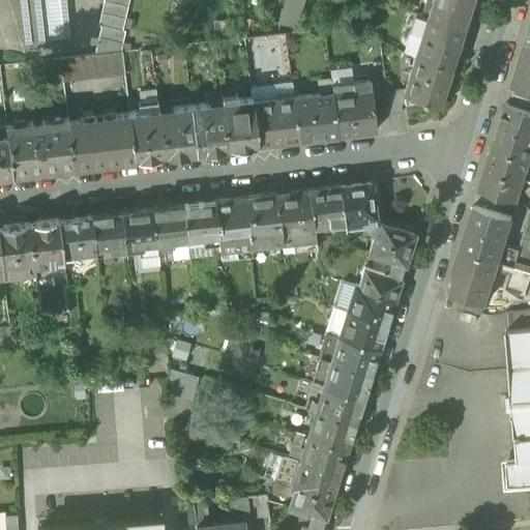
[(29,0),(21,1),(22,11),(42,9),(41,0),(29,0)]
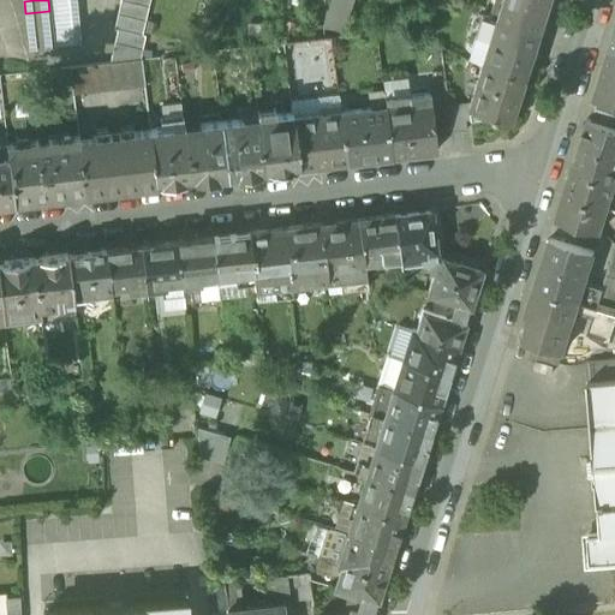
[(53,0),(51,0),(52,12),(78,10),(77,0),(53,0)]
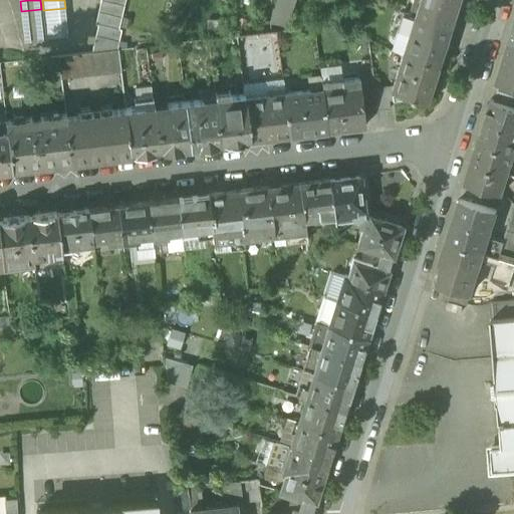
[(278,0),(275,13),(292,16),(294,0),(278,0)]
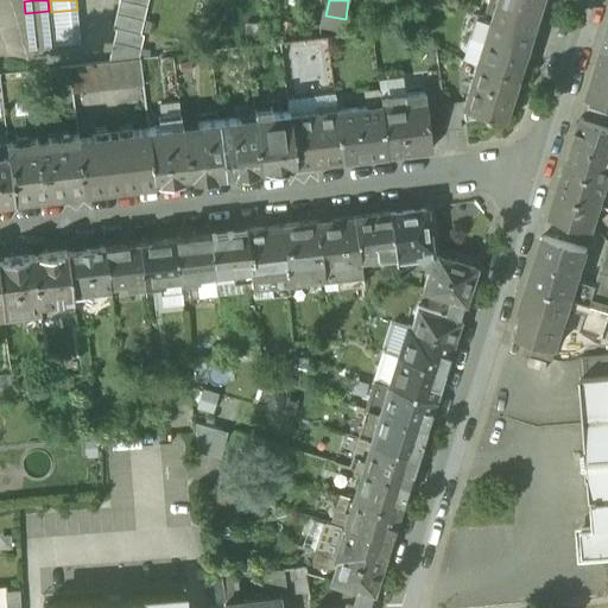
[(488,0),(483,18),(536,35),(546,0),(488,0)]
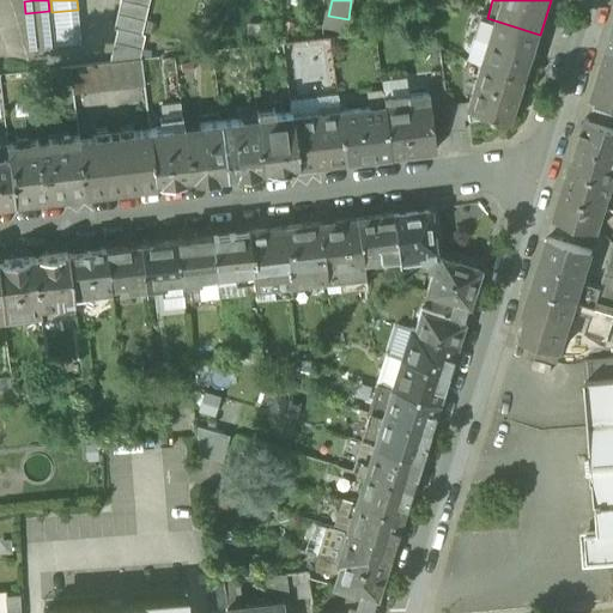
[(121,1),(117,14),(146,22),(149,7),(121,1)]
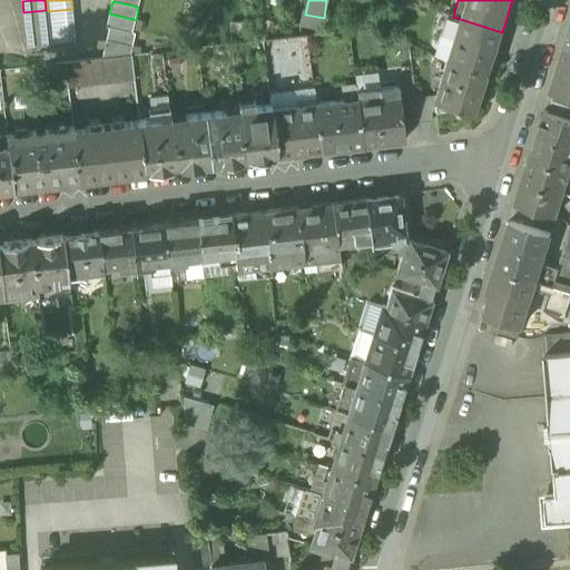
[(48,11),(49,22),(74,20),(72,9),(48,11)]
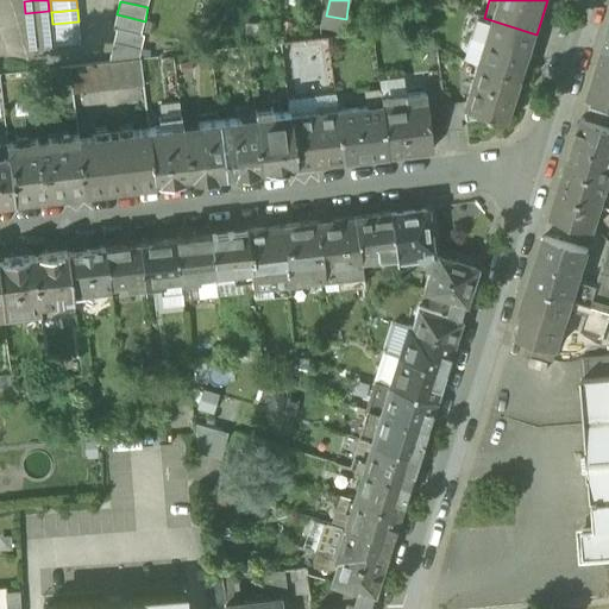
[(25,13),(26,26),(50,23),(49,11),(25,13)]
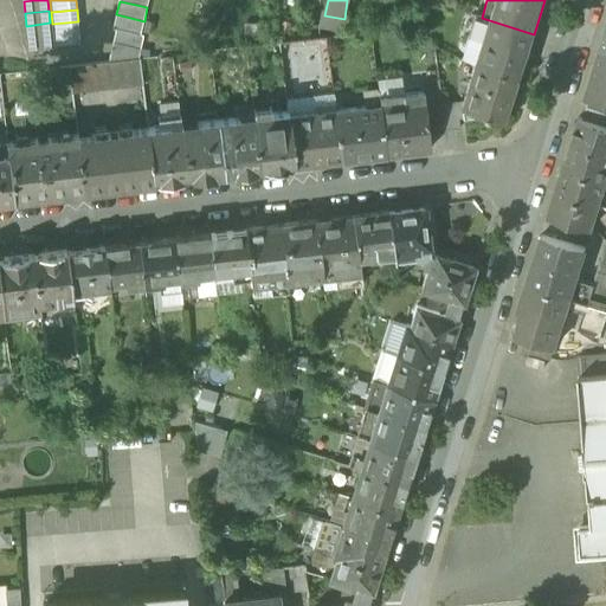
[(116,14),(114,28),(116,30),(141,34),(144,21),(116,14)]
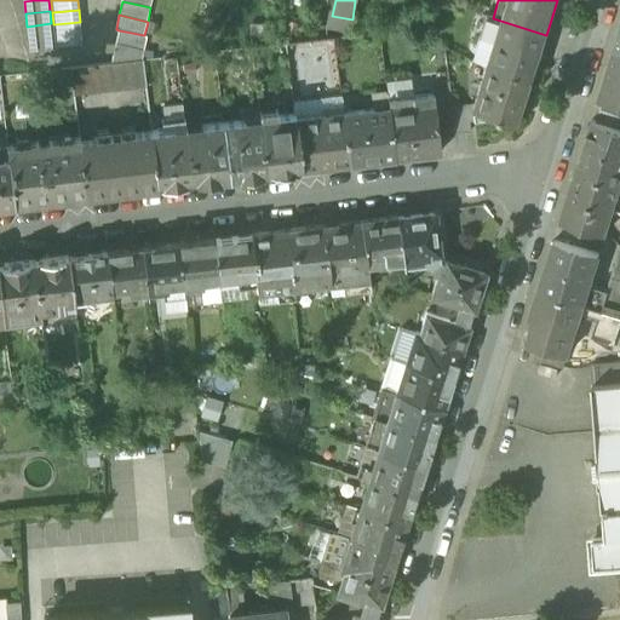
[(331,26),(350,30),(352,19),(332,16),(331,26)]
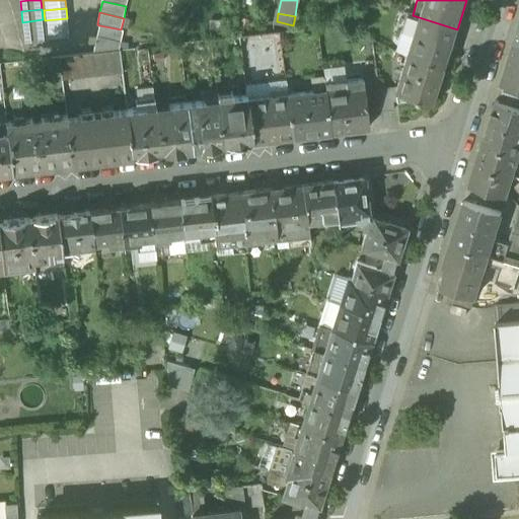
[(445,68),(457,29),(413,15),(408,32),(414,34),(406,56),(445,68)]
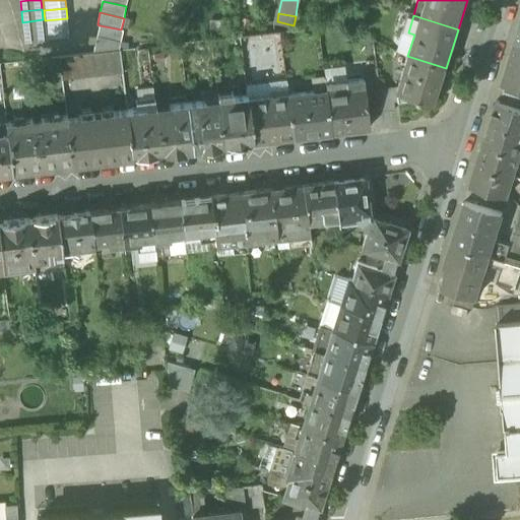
[(45,20),(46,30),(68,27),(67,18),(45,20)]
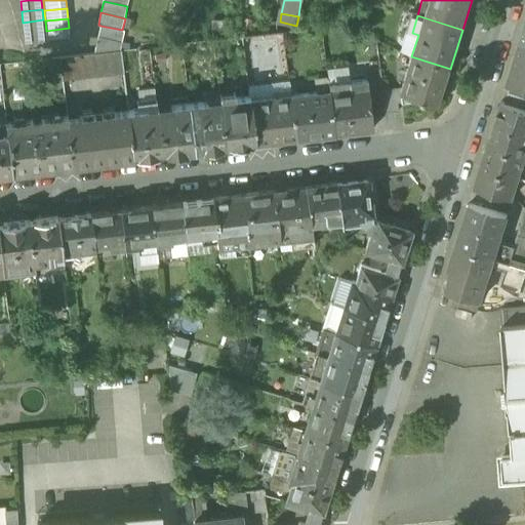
[(350,26),(358,28),(360,21),(351,18),(350,26)]
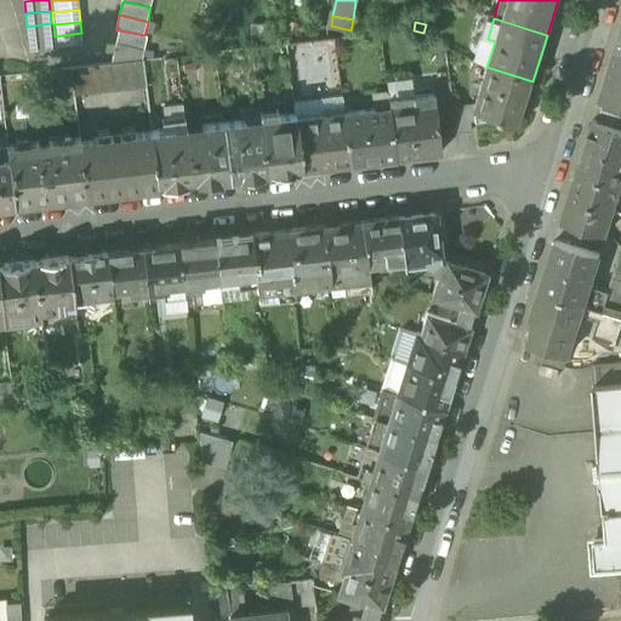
[(27,27),(28,39),(53,36),(51,23),(27,27)]
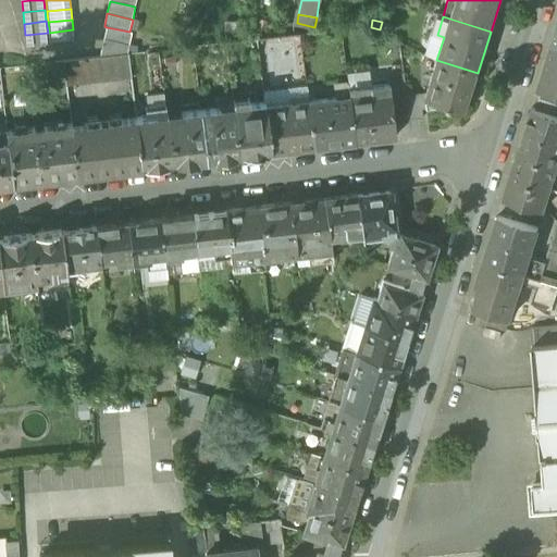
[(226,35),(240,35),(245,25),(226,25),(226,35)]
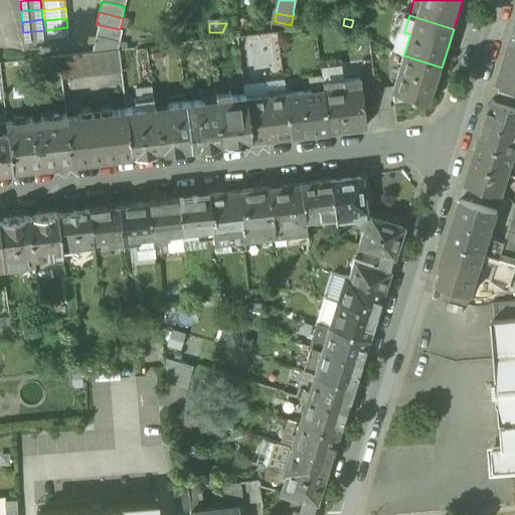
[(120,42),(123,30),(120,29),(99,25),(97,36),(120,42)]
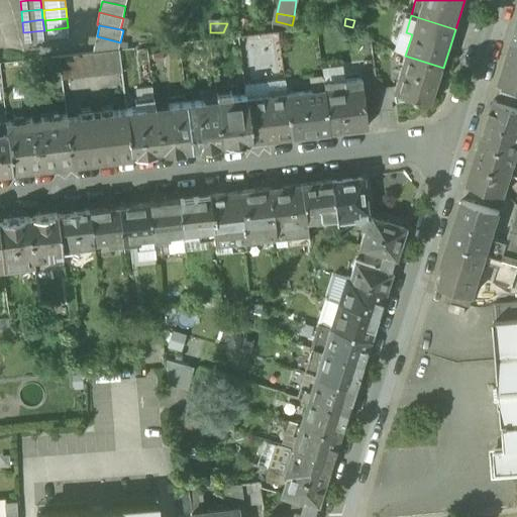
[(45,30),(46,39),(69,37),(68,27),(45,30)]
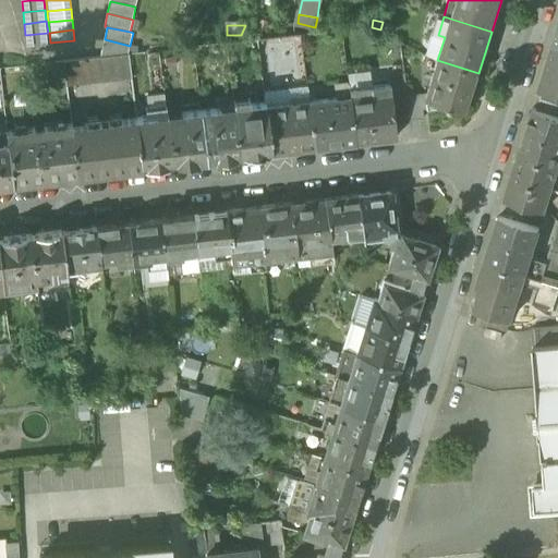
[(25,35),(27,46),(49,44),(48,33),(25,35)]
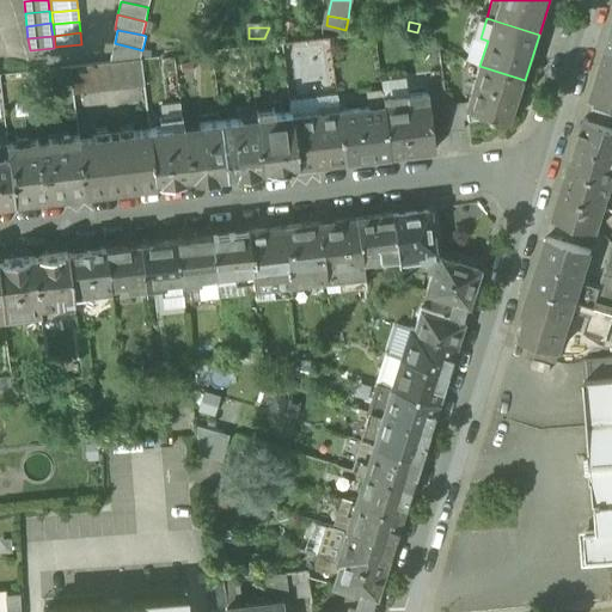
[(488,41),(481,38),(473,36),(465,60),(479,66),(488,41)]
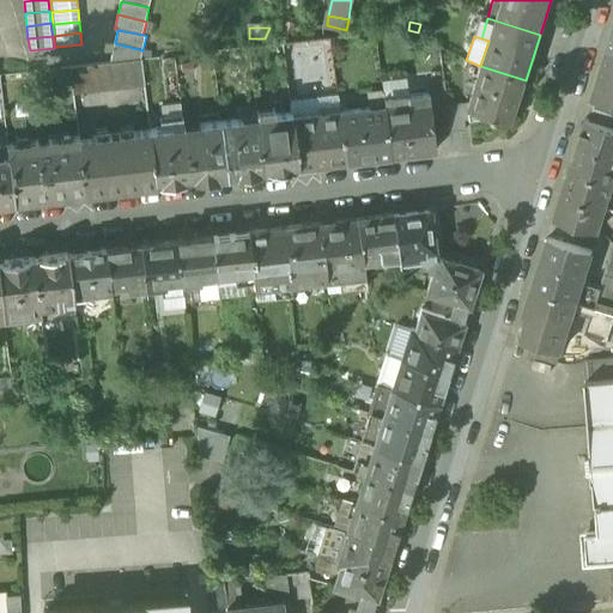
[(143,50),(115,43),(110,64),(113,62),(127,61),(140,60),(143,50)]
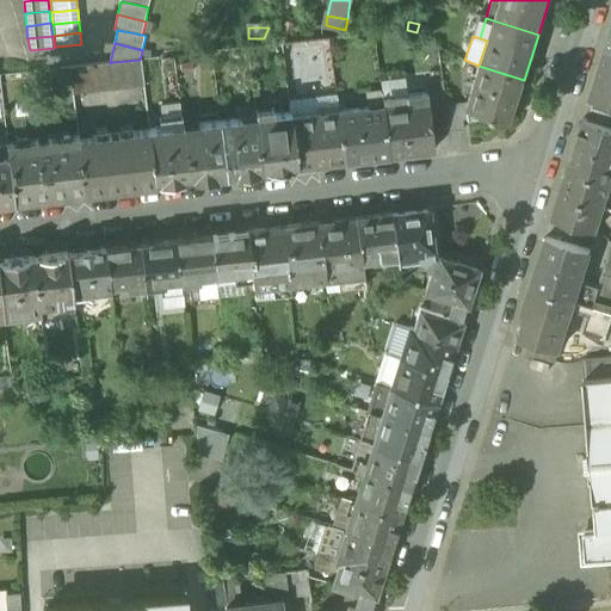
[(610,53),(605,51),(591,99),(610,105),(610,53)]
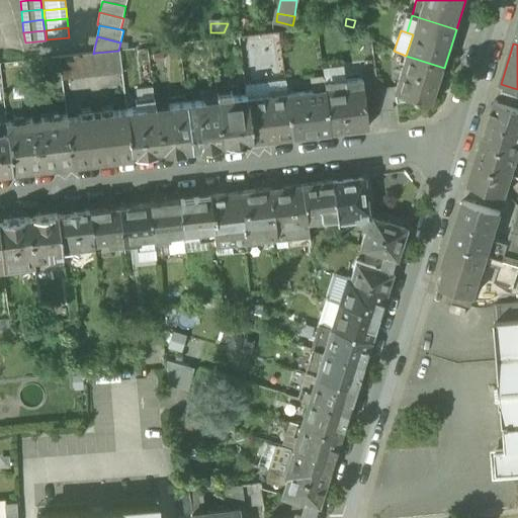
[(110,74),(122,72),(119,51),(118,51),(107,52),(110,74)]
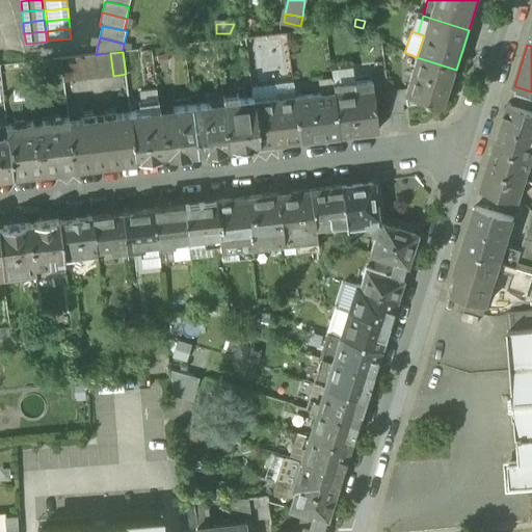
[(101,77),(113,76),(110,53),(98,54),(101,77)]
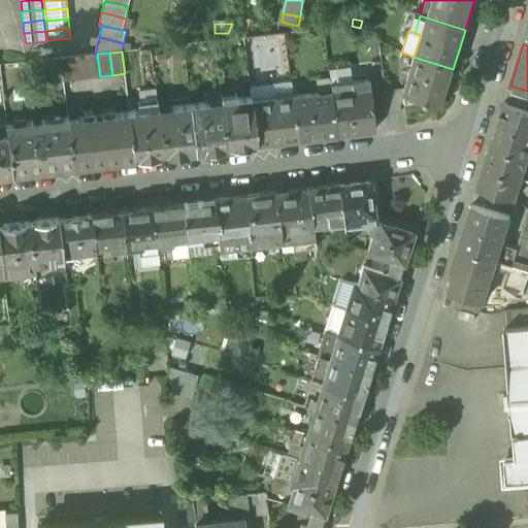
[(88,78),(100,76),(97,54),(95,55),(85,56),(88,78)]
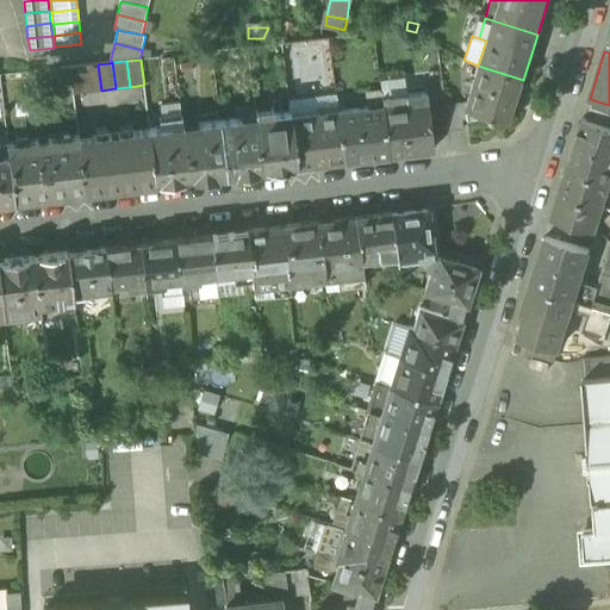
[(87,92),(101,91),(98,64),(85,66),(87,92)]
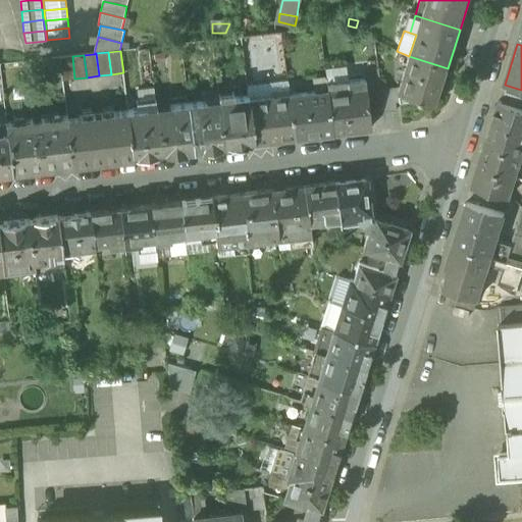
[(62,80),(74,79),(72,56),(60,58),(61,71),(62,80)]
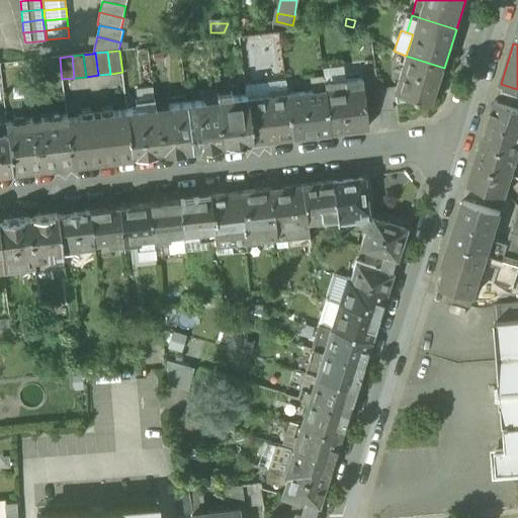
[(433,105),(444,68),(406,56),(395,92),(396,92),(397,101),(412,99),(433,105)]
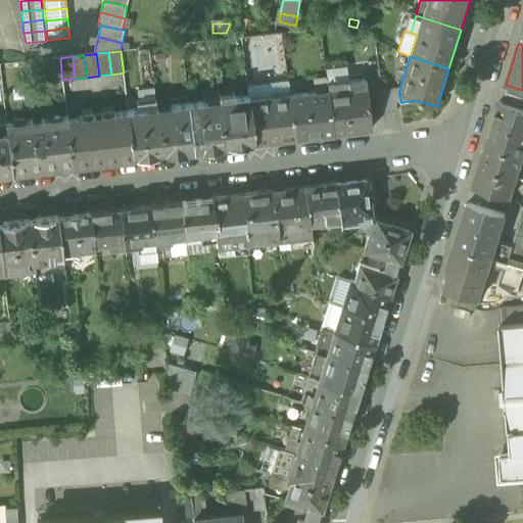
[(49,59),(51,74),(61,72),(60,58),(49,59)]
